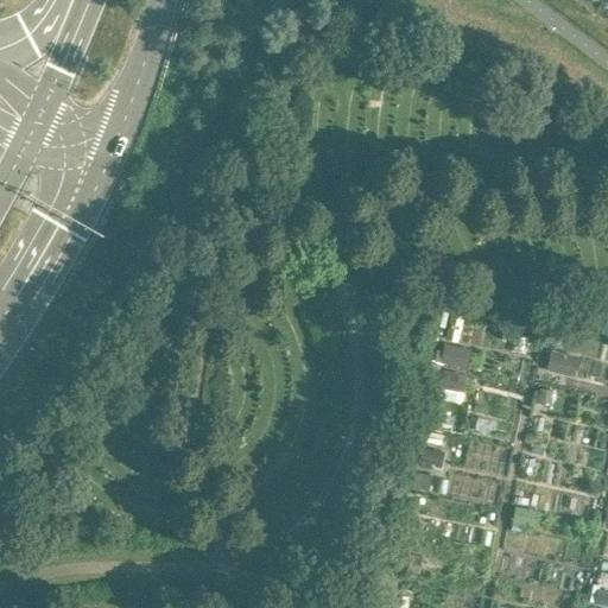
[(444,344),(439,362),(462,367),(466,348),(444,344)]
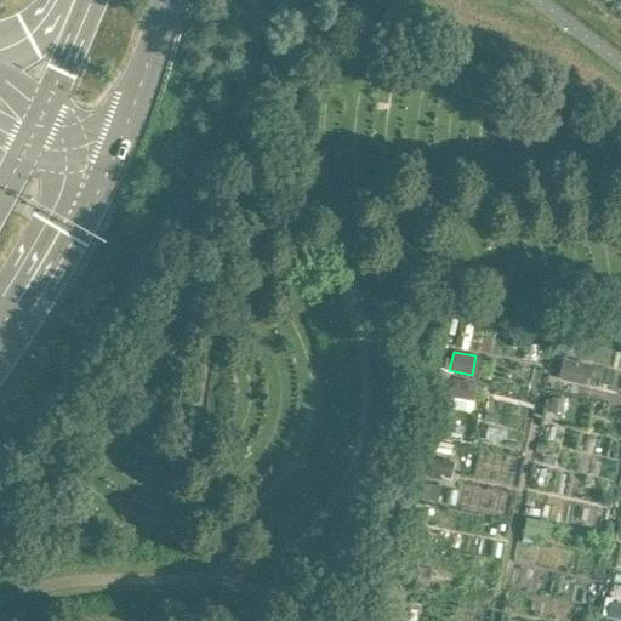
[(563,358),(559,376),(569,379),(569,376),(576,377),(576,380),(586,382),(591,364),(563,358)]
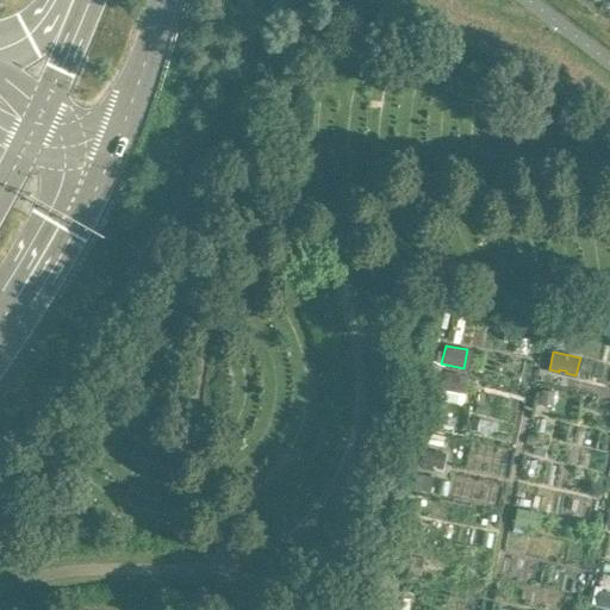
[(443,371),(440,388),(442,388),(461,393),(464,393),(467,375),(443,371)]
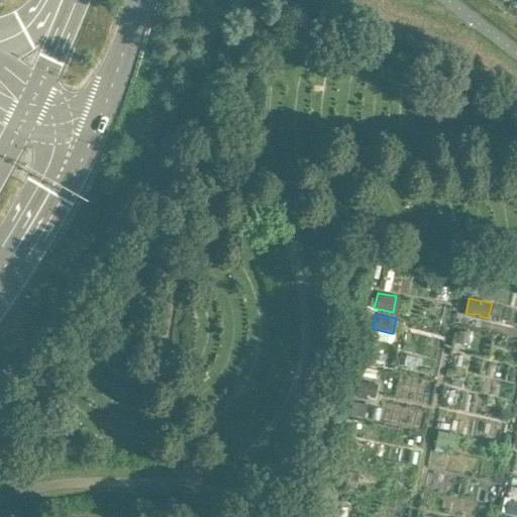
[(459,331),(457,341),(469,343),(471,333),(459,331)]
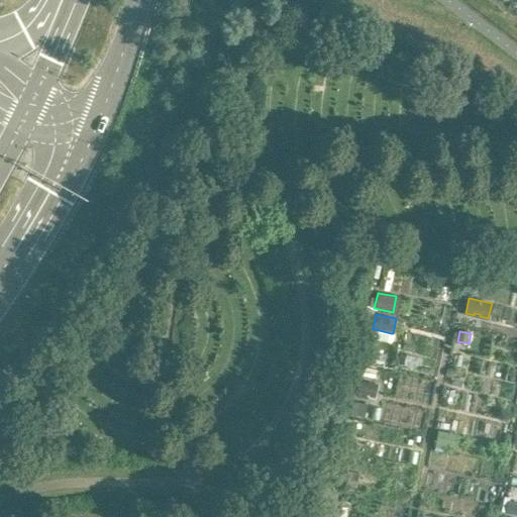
[(358,381),(355,396),(372,399),(375,384),(358,381)]
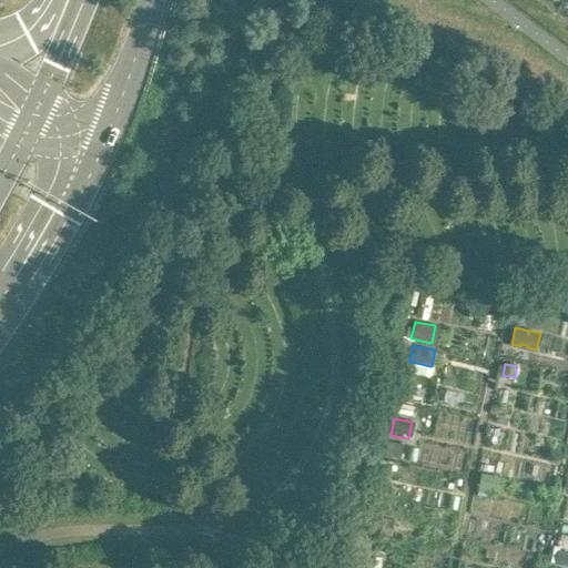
[(388,442),(386,456),(401,459),(404,444),(388,442)]
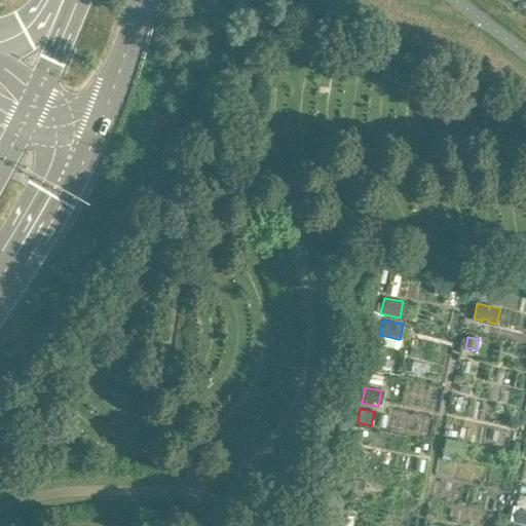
[(365,433),(363,443),(370,444),(372,435),(365,433)]
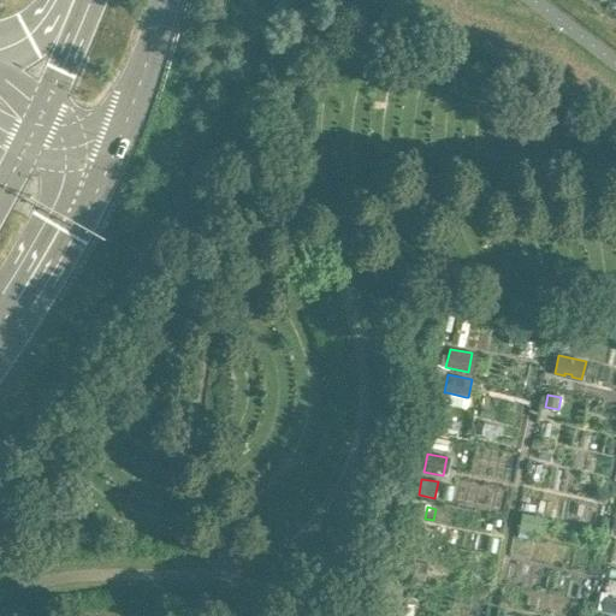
[(523,514),(519,539),(529,542),(532,533),(534,516),(523,514)]
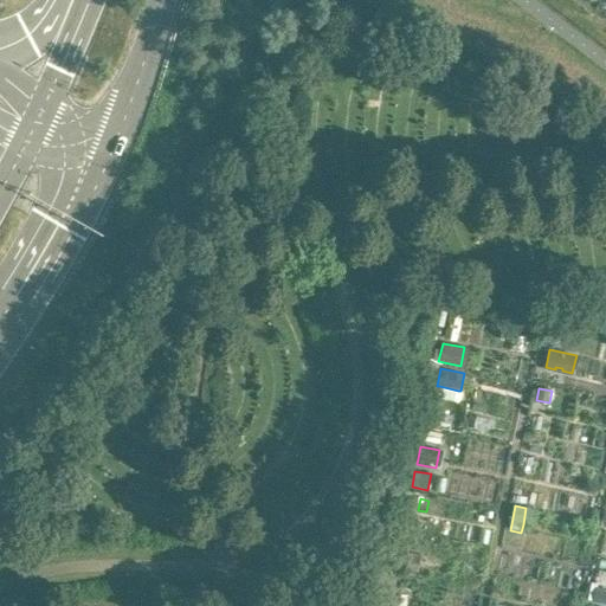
[(405,513),(401,528),(414,530),(418,515),(405,513)]
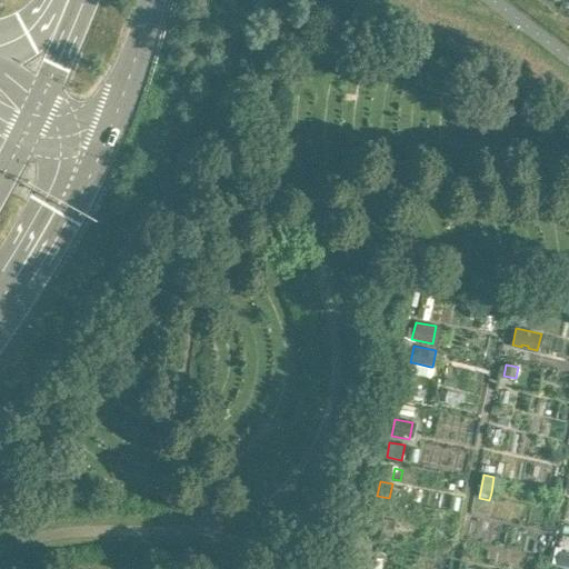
[(376,518),(372,532),(391,537),(395,521),(376,518)]
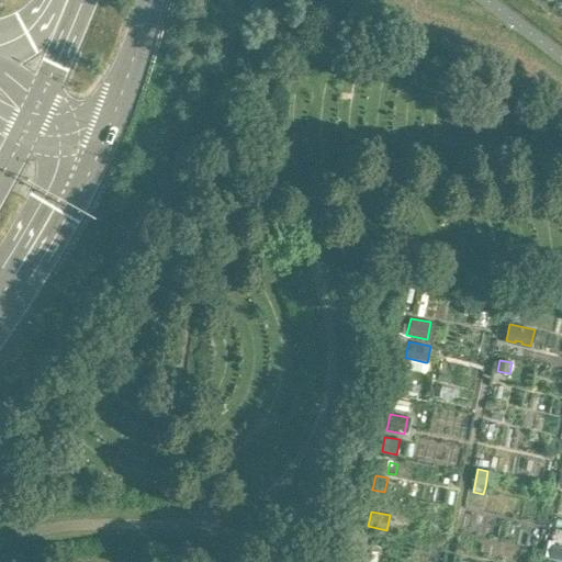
[(549,540),(546,557),(550,558),(550,559),(561,561),(561,547),(553,546),(554,542),(549,540)]
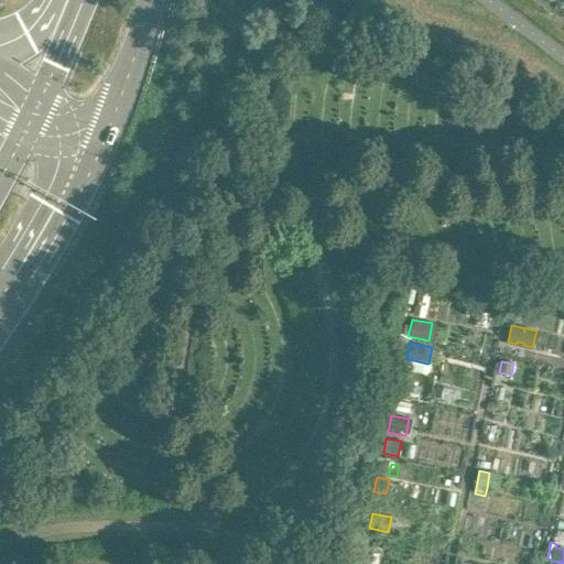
[(367,552),(365,563),(377,563),(380,555),(367,552)]
